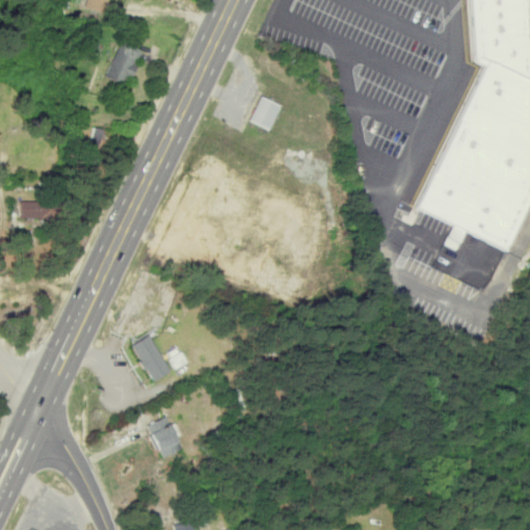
[(87,0),(86,8),(105,15),(108,0),(87,0)]
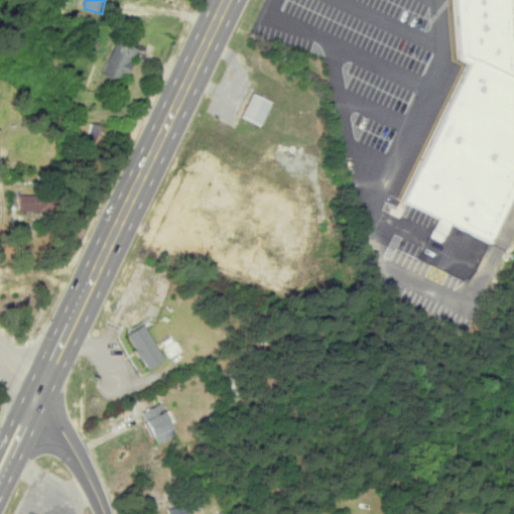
[(466,63),(406,206),(495,244),(513,199),(513,81),(511,80),(513,55),(513,0),(457,0),(451,57),(466,63)]
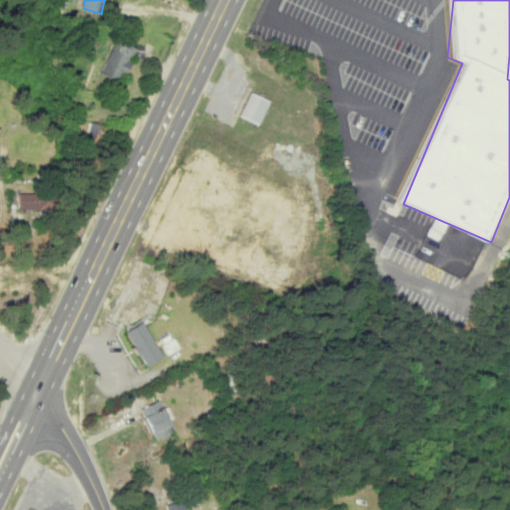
[(137,50),(116,42),(102,76),(123,84),(137,50)]
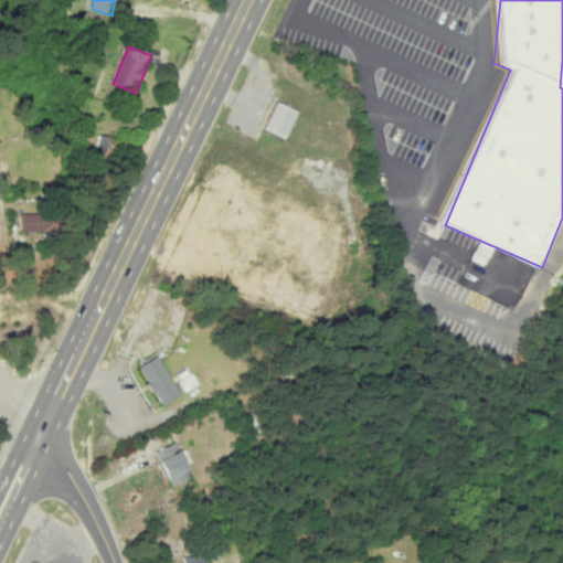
[(286,139),(298,114),(278,104),(266,129),(286,139)]
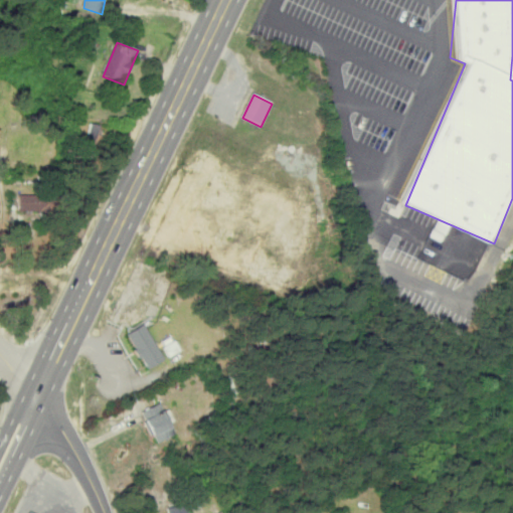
[(87,149),(97,151),(103,127),(92,125),(87,149)]
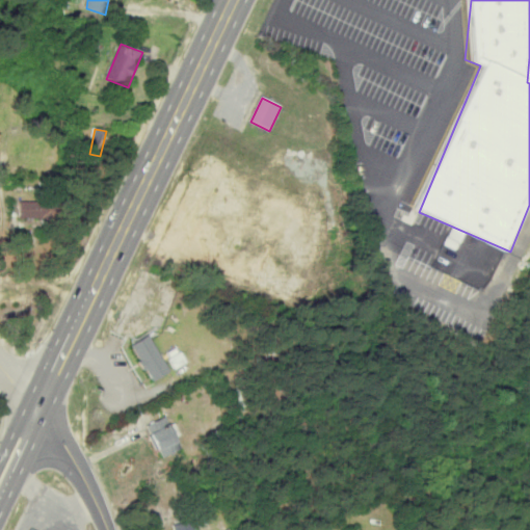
[(20,219),(54,220),(55,204),(21,203),(20,219)]
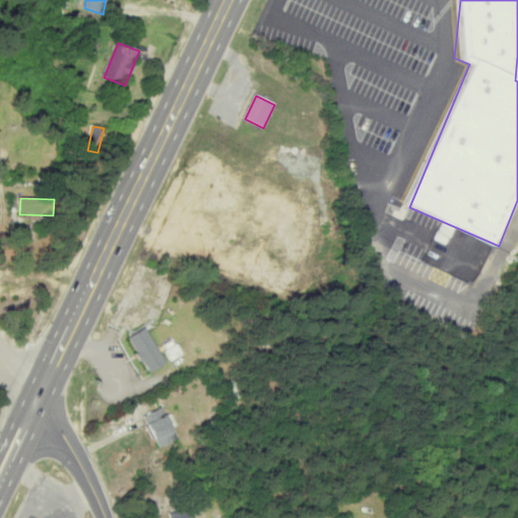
[(439,234),(450,238),(455,228),(443,222),(439,234)]
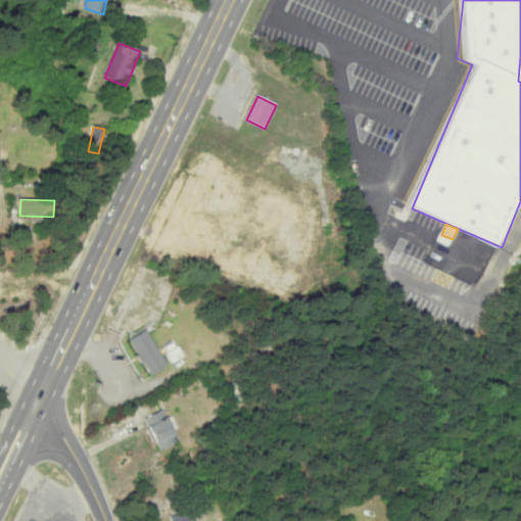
[(150,377),(168,366),(146,330),(129,341),(150,377)]
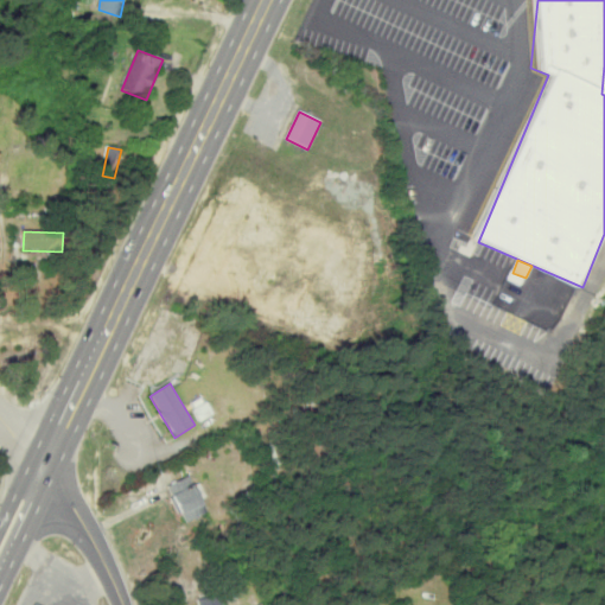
[(185,524),(208,514),(190,477),(169,486),(185,524)]
